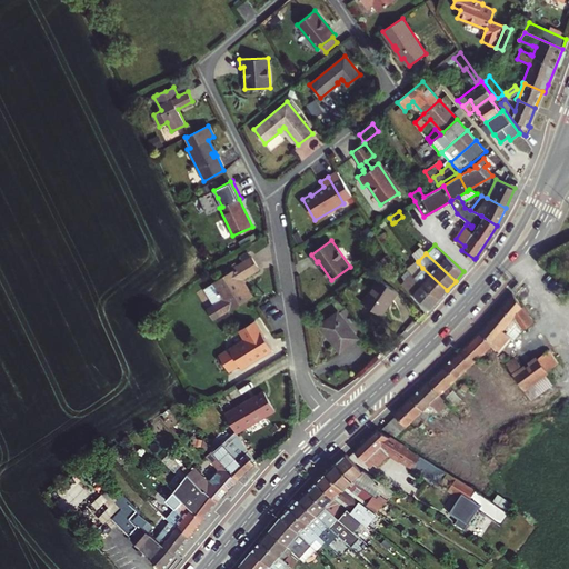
[(241,280),(243,279),(259,269),(251,257),(233,268),(235,269),(203,288),(213,305),(220,316),(253,296),(248,286),(246,287),(241,280)]
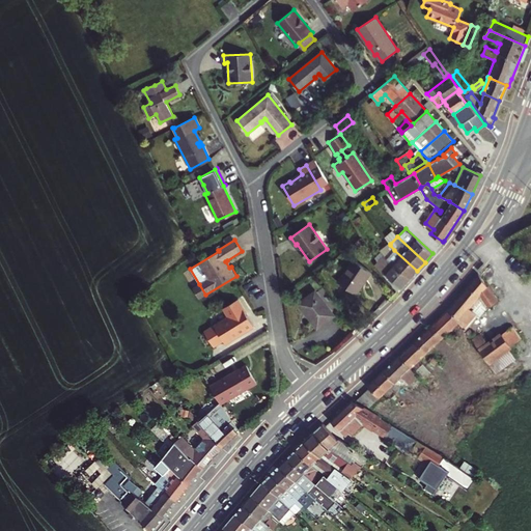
[(409,280),(417,271),(394,250),(386,258),(386,259),(409,280)]
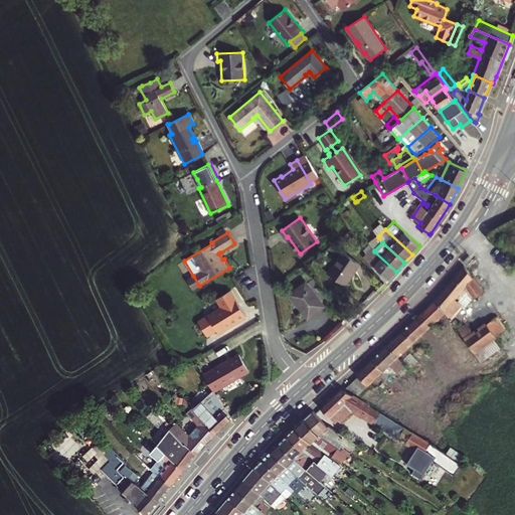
[(360,264),(342,251),(328,274),(345,285),(360,264)]
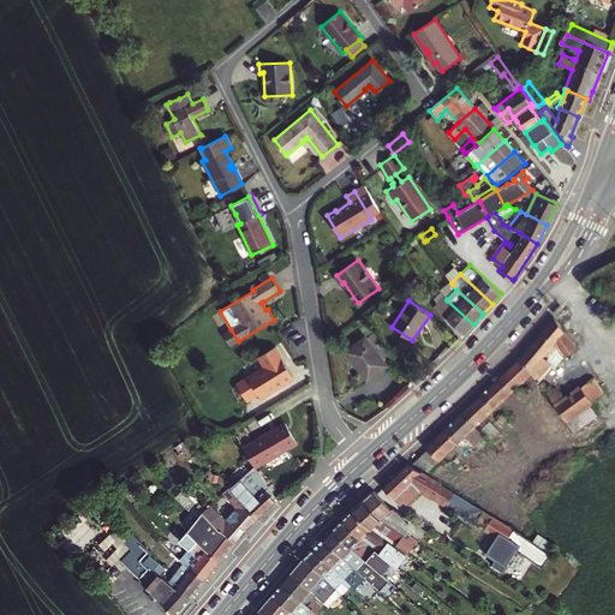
[(464,334),(465,335),(473,324),(447,300),(437,310),(459,339),(464,334)]
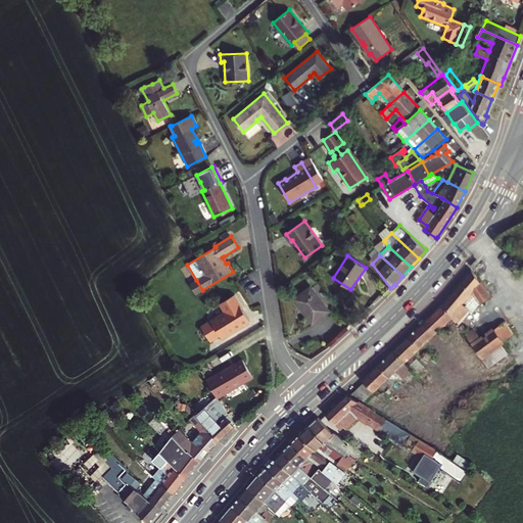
[(458,324),(492,293),(476,274),(350,385),(364,400),(397,371),(405,378),(414,370),(406,361),(453,319),(458,324)]
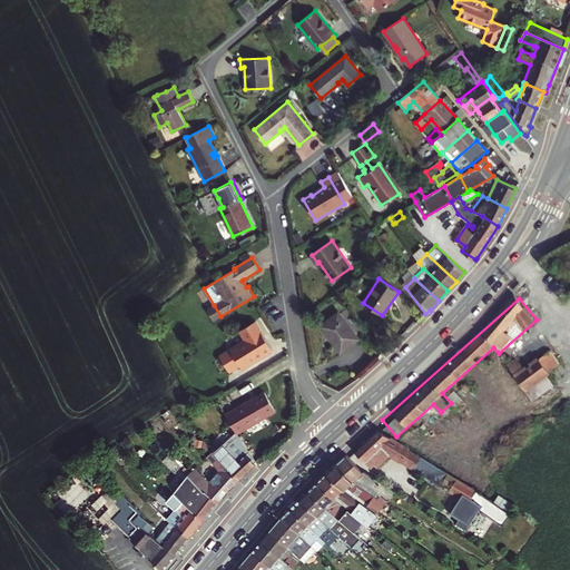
[(217,318),(220,316),(214,305),(210,307),(217,318)]
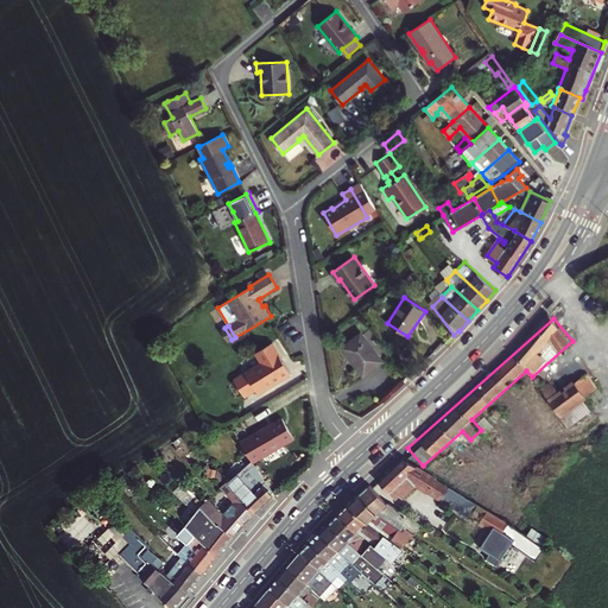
[(355,362),(354,363),(363,377),(384,361),(361,333),(342,348),(350,359),(352,356),(355,362)]
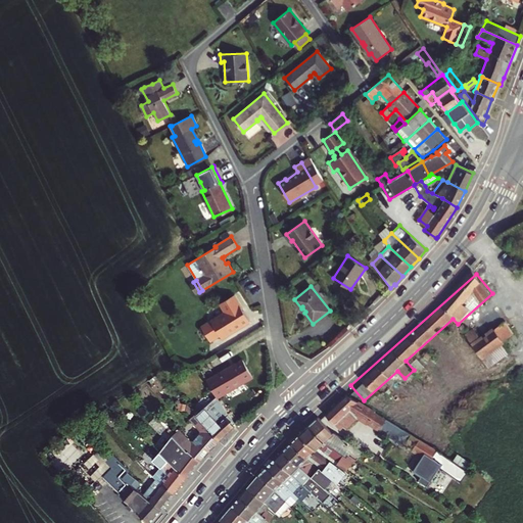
[(210,321),(212,324),(203,330),(210,341),(220,335),(222,338),(249,321),(234,295),(221,303),(226,313),(210,321)]
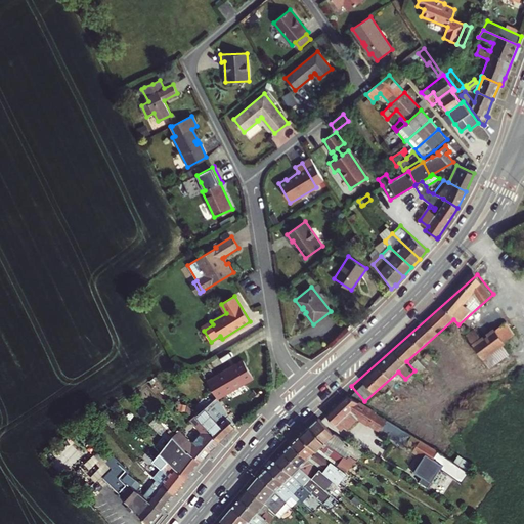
[(469,333),(485,368),(511,356),(505,341),(514,336),(500,307),(481,316),(488,332),(479,337),(476,330),(469,333)]
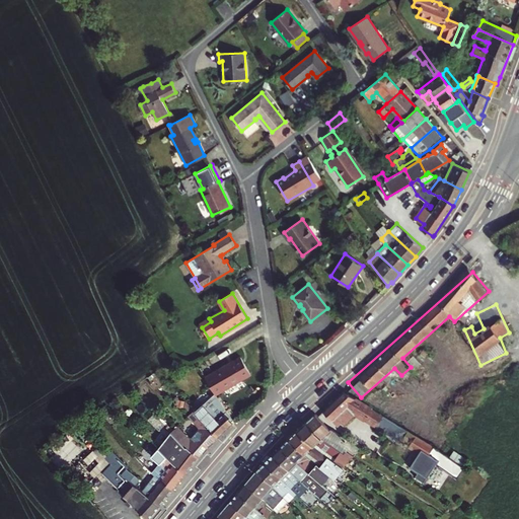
[(515,328),(518,325),(518,312),(509,317),(515,328)]
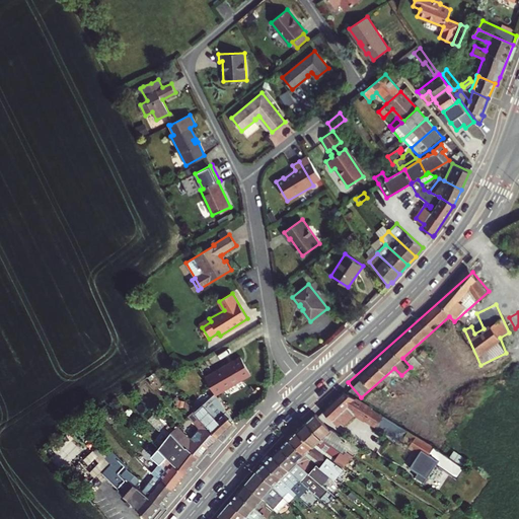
[(251,374),(241,357),(206,377),(215,395),(223,390),(227,397),(240,390),(236,382),(251,374)]
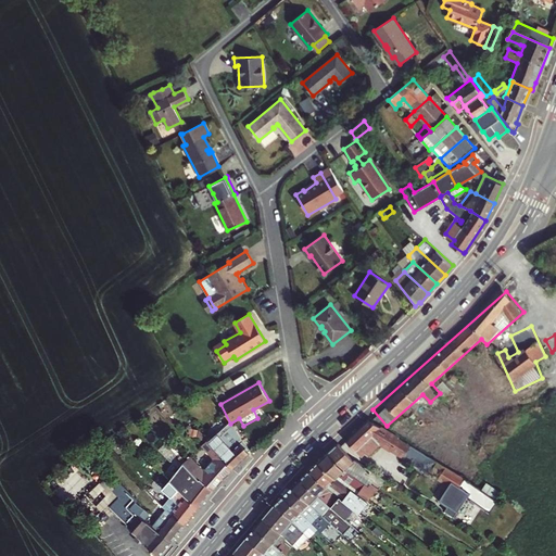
[(442,465),(370,420),(367,419),(345,440),(354,450),(358,446),(365,452),(367,455),(380,442),(429,471),(431,469),(438,472),(442,465)]
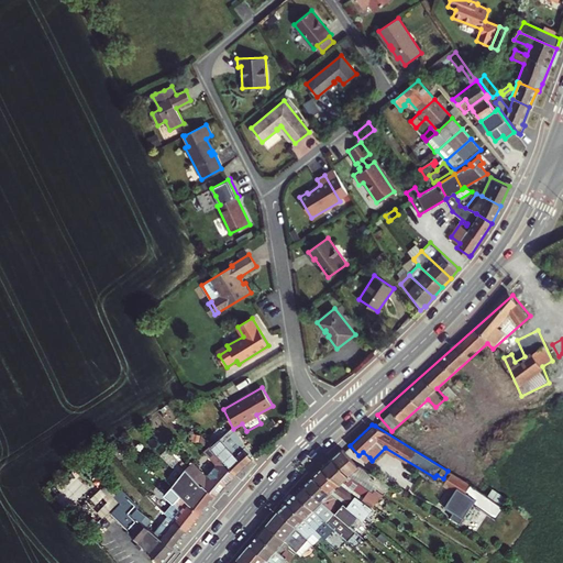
[(236,475),(253,460),(243,449),(235,456),(220,439),(212,446),(222,457),(229,465),(228,466),(236,475)]
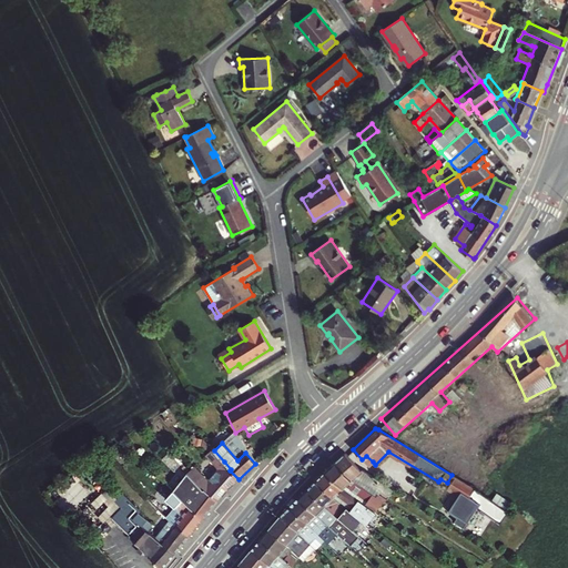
[(102,450),(92,458),(98,465),(108,458),(102,450)]
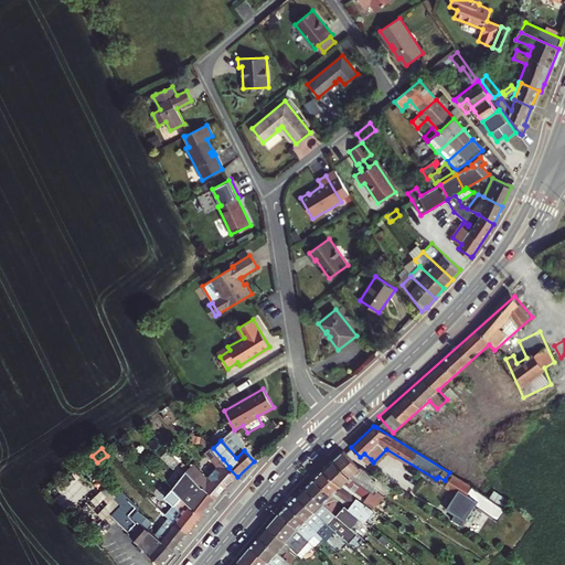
[(386,493),(391,486),(361,467),(360,468),(344,452),(343,450),(334,459),(351,476),(369,488),(371,484),(377,488),(386,493)]
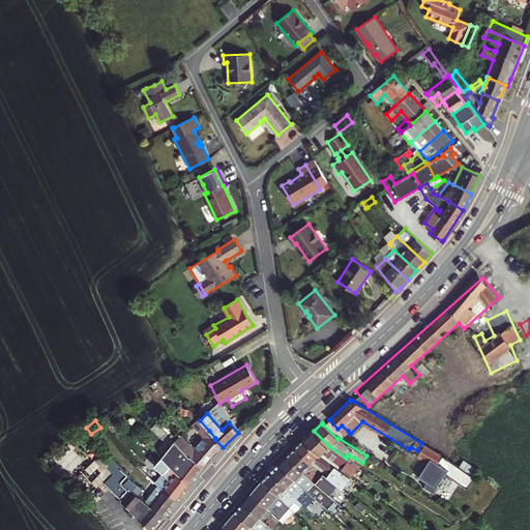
[(348,431),(342,425),(337,429),(344,435),(348,431)]
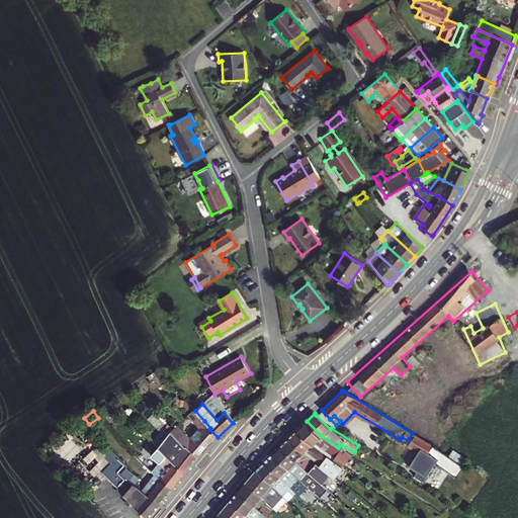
[(184,446),(170,431),(159,419),(144,432),(151,440),(153,442),(173,464),(185,473),(198,458),(184,446)]
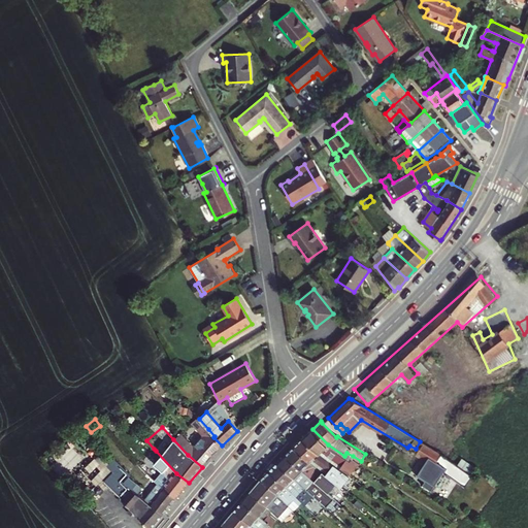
[(212,454),(222,446),(213,437),(215,436),(208,429),(193,447),(179,434),(173,439),(188,455),(202,467),(212,454)]
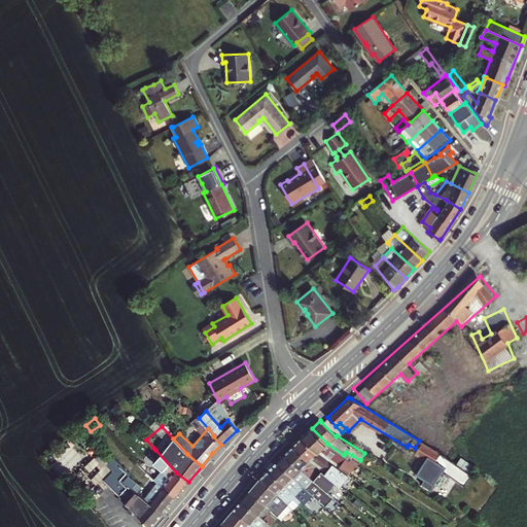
[(312,428),(303,436),(318,453),(340,469),(349,476),(358,463),(353,460),(350,458),(344,455),(327,444),(312,428)]
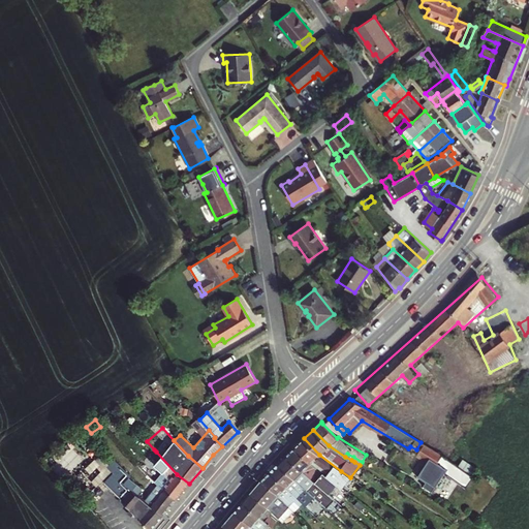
[(341,471),(319,455),(304,438),(297,445),(293,447),(309,464),(336,485),(341,489),(350,477),(341,471)]
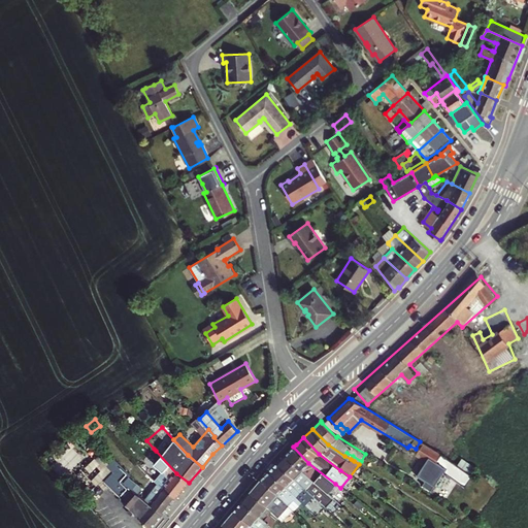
[(441,454),(420,441),(416,449),(419,451),(417,454),(429,462),(426,466),(424,465),(417,476),(425,482),(422,486),(431,491),(444,471),(465,486),(472,475),(441,454)]
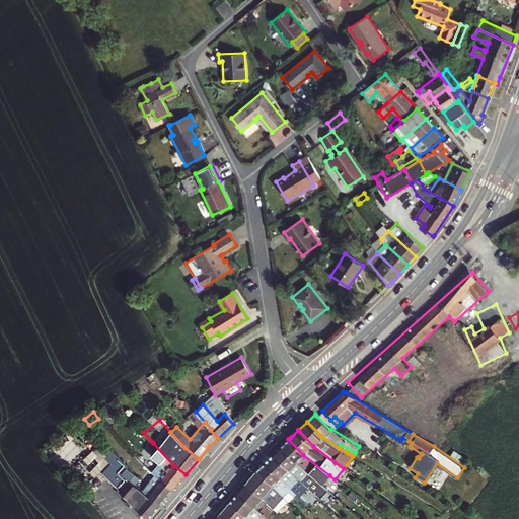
[(288,439),(281,447),(305,472),(320,485),(329,475),(303,455),(288,439)]
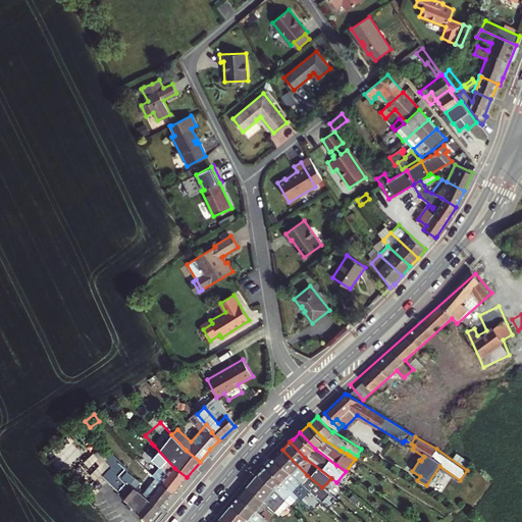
[(146,453),(154,446),(152,444),(145,451),(146,453)]
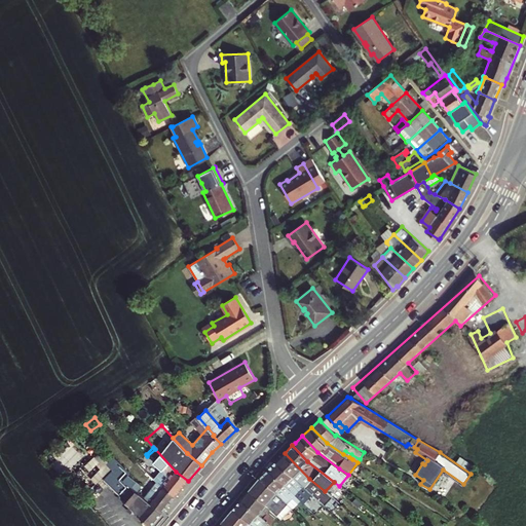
[(162,471),(154,479),(156,482),(161,487),(176,497),(188,481),(176,472),(155,449),(147,456),(162,471)]
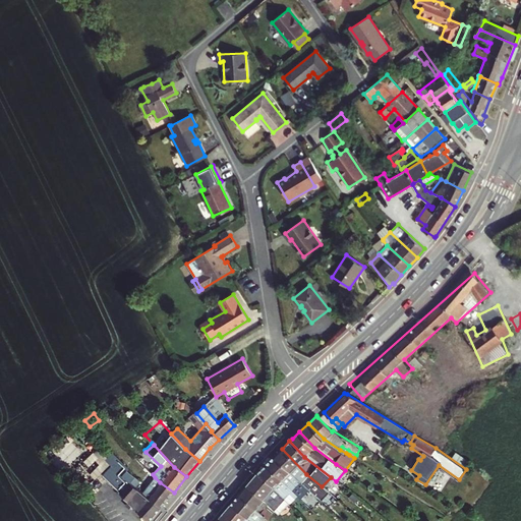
[(356,455),(366,461),(369,455),(360,448),(356,455)]
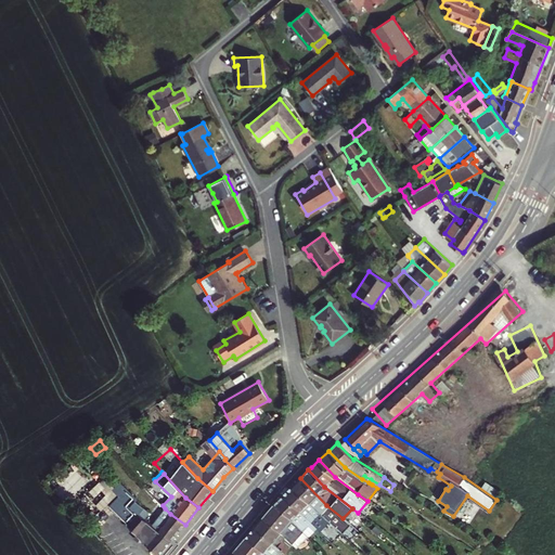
[(326,505),(300,478),(294,485),(292,486),(313,507),(320,515),(328,521),(341,533),(350,525),(343,518),(326,505)]
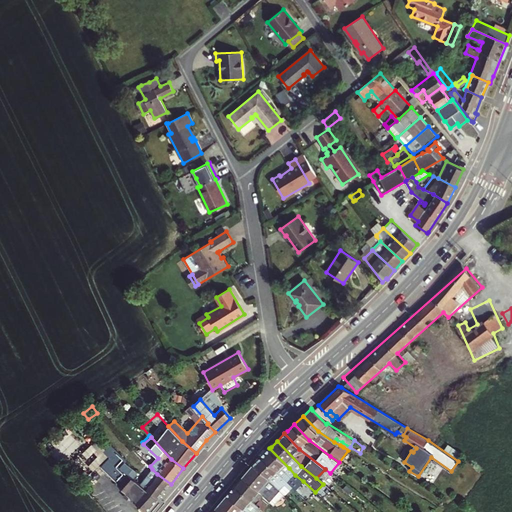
[(143,511),(148,511),(158,500),(139,485),(131,479),(136,473),(123,461),(124,460),(110,445),(103,452),(108,458),(101,466),(143,511)]
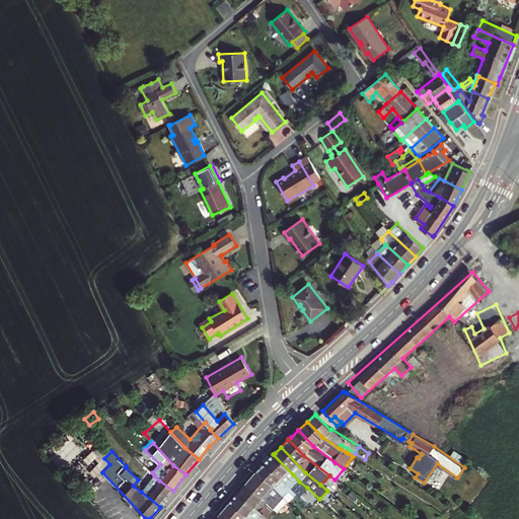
[(293,474),(273,454),(265,463),(295,494),(300,489),(304,492),(307,488),(299,482),(293,474)]
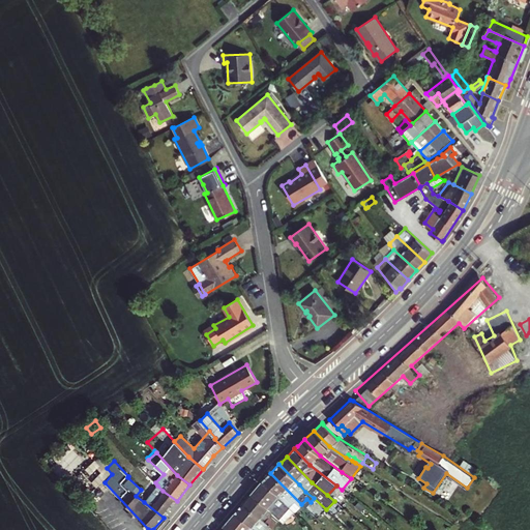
[(301,504),(270,473),(263,480),(294,511),(301,504)]
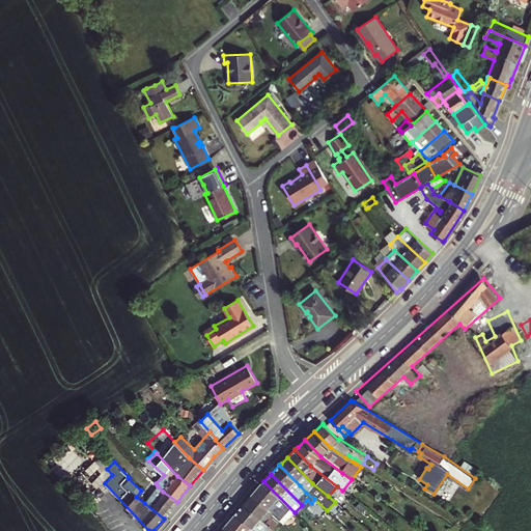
[(295,512),(263,481),(255,490),(251,495),(274,513),(283,524),(295,512)]
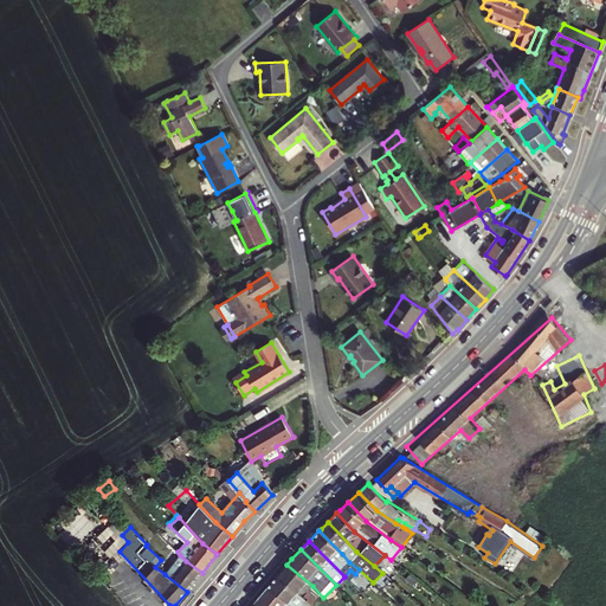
[(165,574),(187,592),(202,573),(186,561),(180,555),(165,574)]
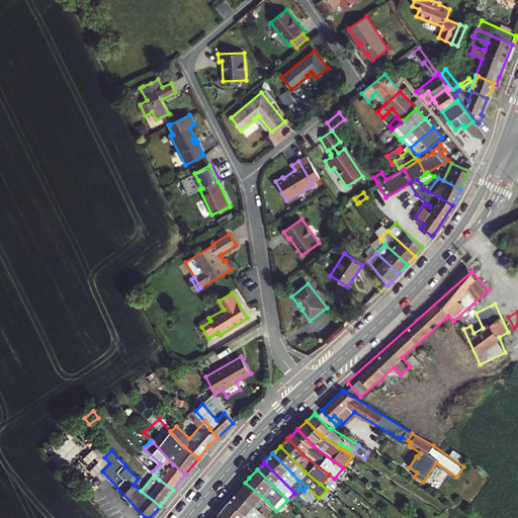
[(237,491),(265,515),(266,516),(270,512),(263,506),(267,501),(245,483),(237,491)]
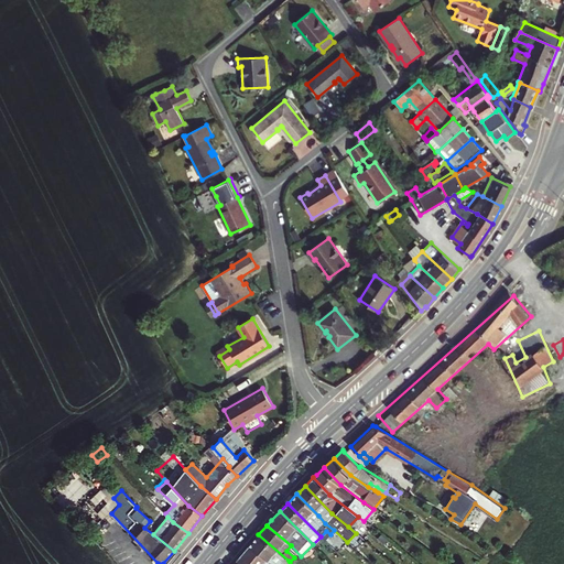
[(268,561),(270,563),(285,563),(289,561),(258,534),(249,545),(268,561)]
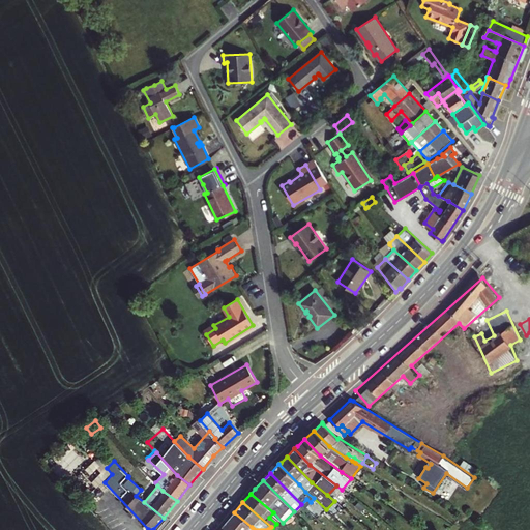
[(254,529),(252,527),(234,512),(224,524),(223,526),(227,529),(254,529)]
